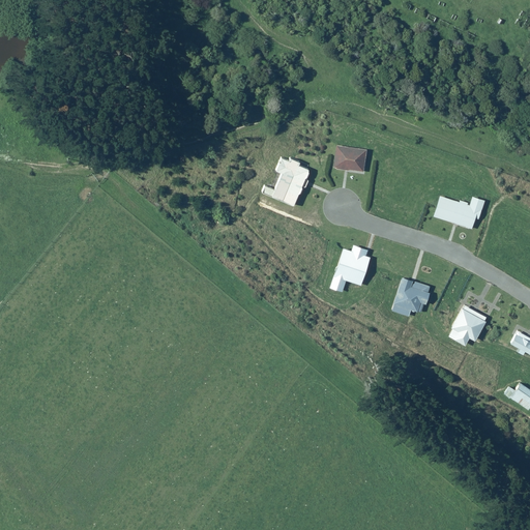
[(349,170),(363,172),(366,150),(336,145),(333,168),(335,168),(335,169),(349,171),(349,170)]
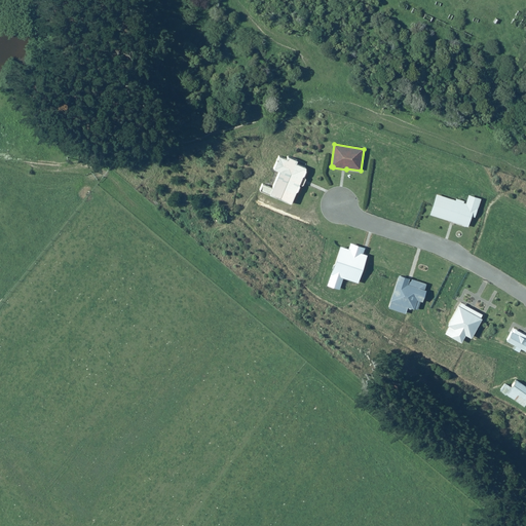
[(311,166),(290,156),(288,159),(282,156),(280,156),(274,170),(280,172),(273,186),(265,182),(261,190),(294,204),(311,166)]
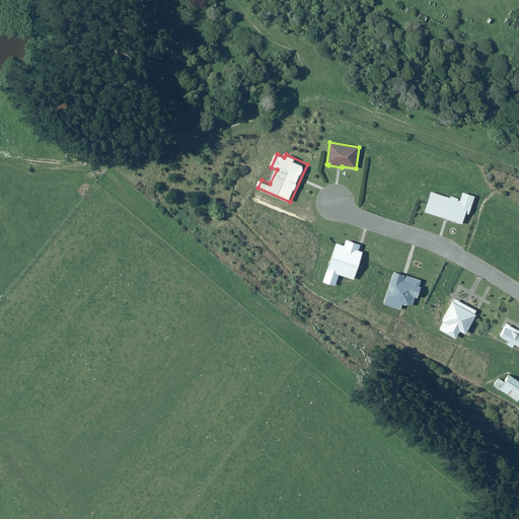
[(431,192),(424,212),(461,224),(465,214),(468,215),(475,197),(462,193),(459,201),(457,201),(458,199),(450,196),(450,198),(431,192)]
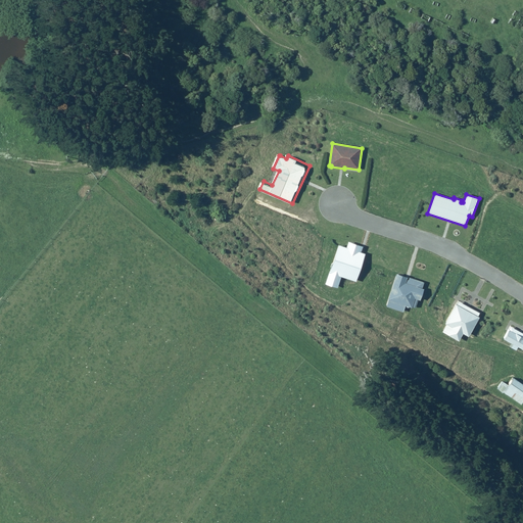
[(350,240),(347,245),(341,244),(325,283),(337,288),(342,276),(354,282),(368,251),(364,250),(365,246),(350,240)]
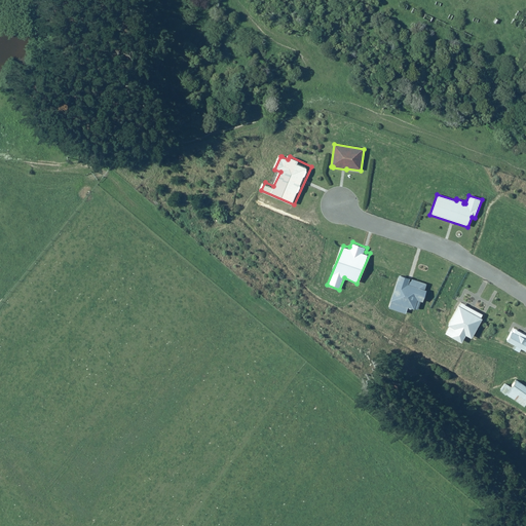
[(428,283),(399,273),(387,307),(407,313),(408,307),(417,310),(420,301),(424,302),(428,289),(427,289),(428,283)]
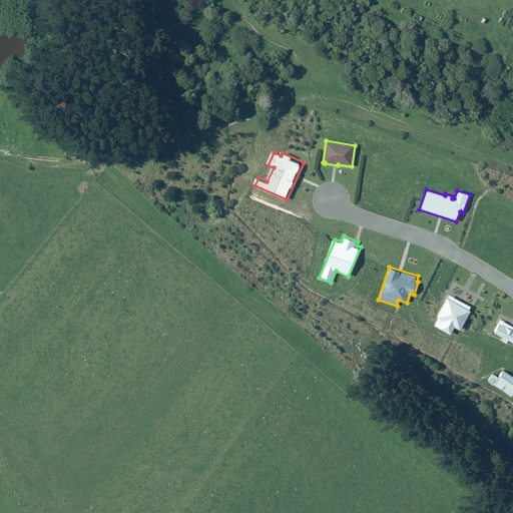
[(474,308),(449,295),(437,318),(439,319),(432,331),(449,340),(454,329),(461,332),(474,308)]
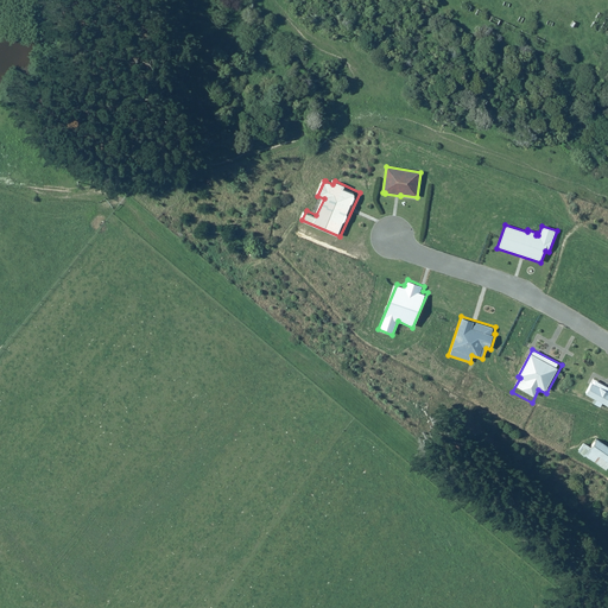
All buildings are outlined.
